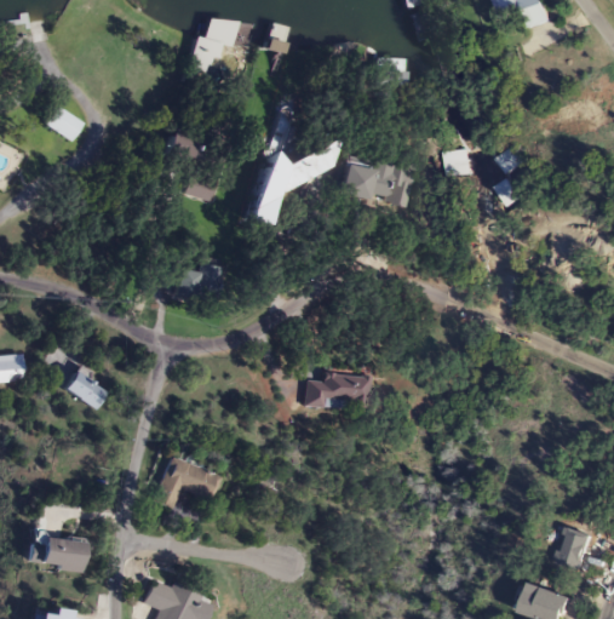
[(403,0),(411,15),(431,6),(428,0),(403,0)]
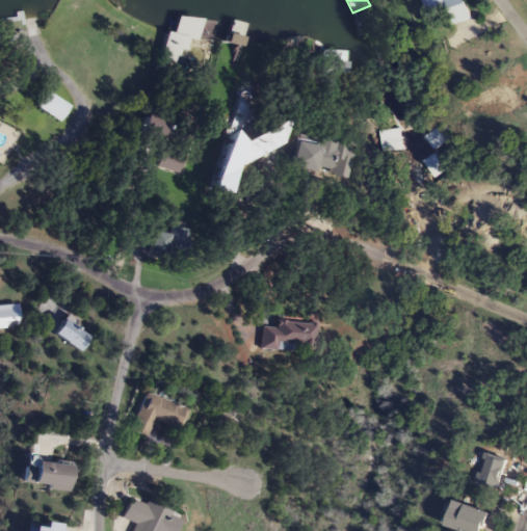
[(426,0),(431,16),(453,9),(457,24),(475,19),(469,0),(426,0)]
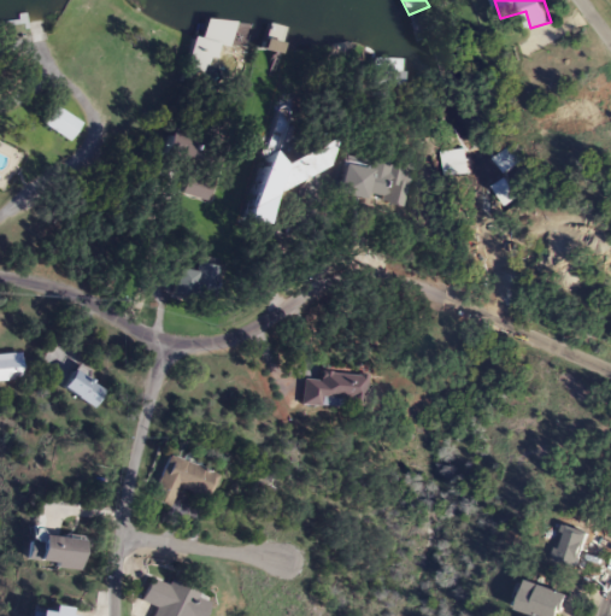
[(417,12),(419,35),(439,33),(436,11),(417,12)]
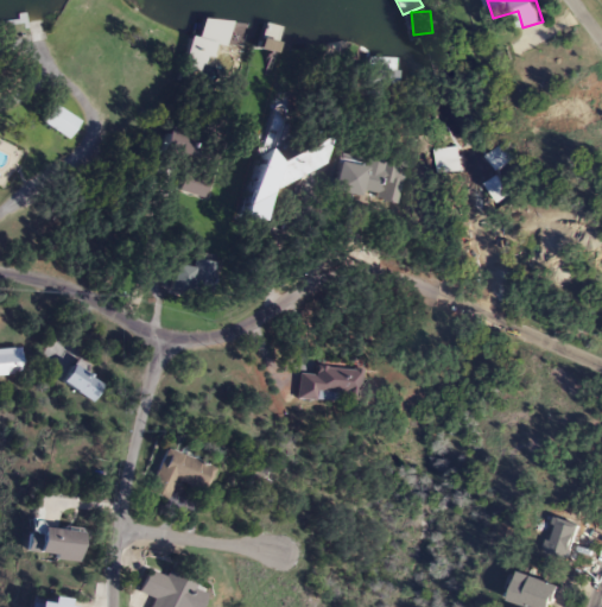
[(210,19),(254,30),(247,51),(202,39),(210,19)]
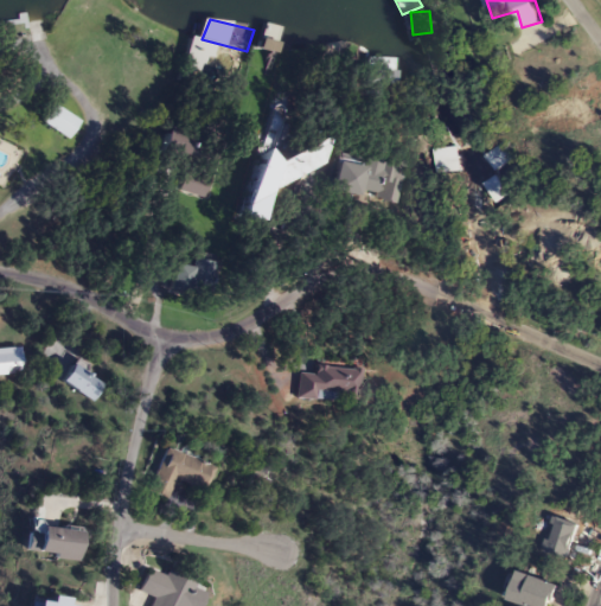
[(323,24),(349,19),(358,55),(328,61),(323,24)]
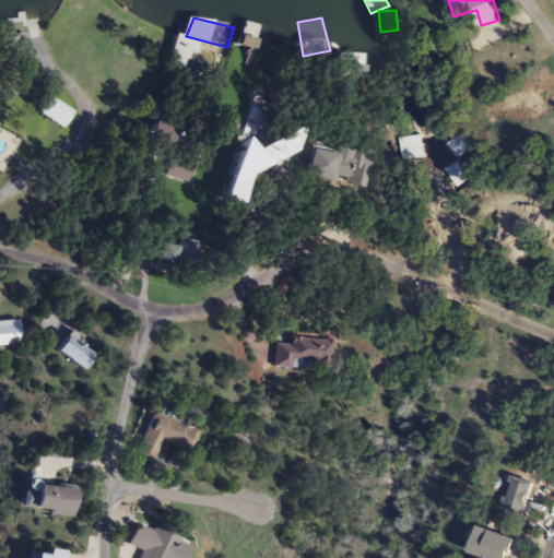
[(262,31),(249,28),(245,48),(260,54),(262,31)]
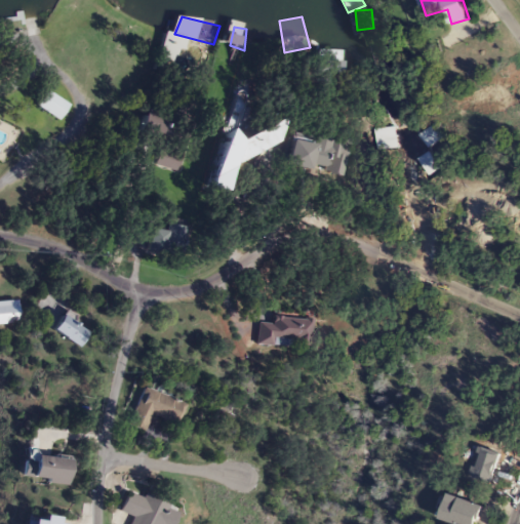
[(73,106),(50,90),(40,105),(63,120),(73,106)]
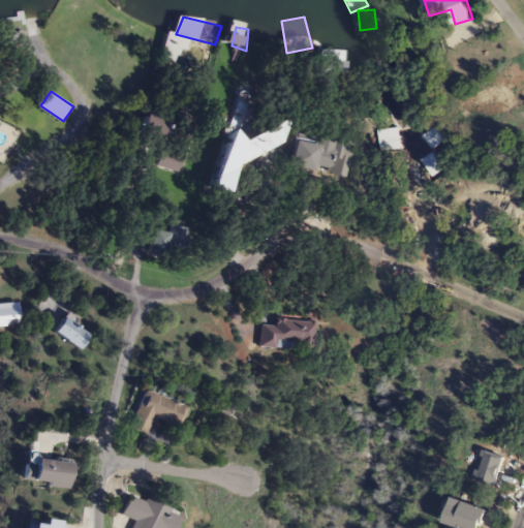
[(174,140),(180,119),(151,110),(145,130),(174,140)]
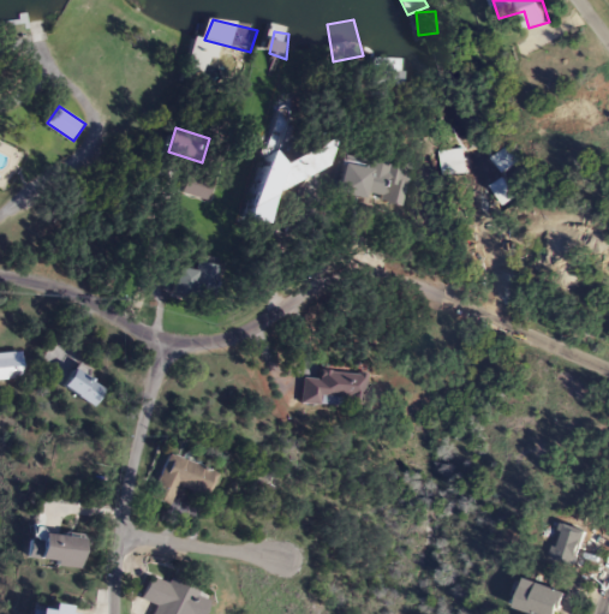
[(322,168),(312,153),(251,189),(261,204),(322,168)]
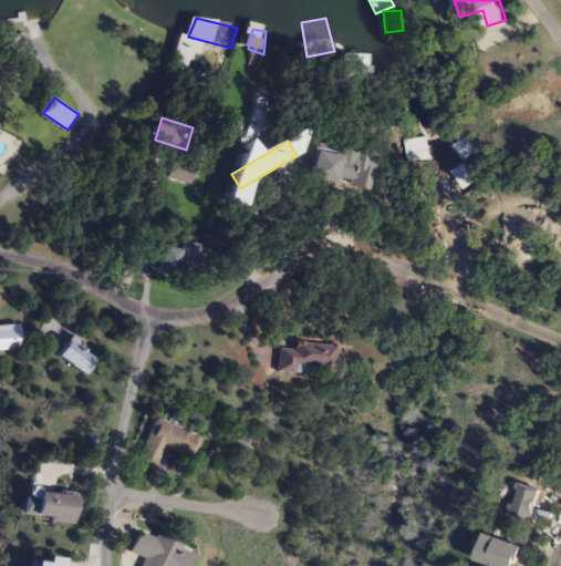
[(310,178),(336,184),(338,177),(351,181),(356,150),(340,146),(338,154),(315,150),(310,178)]
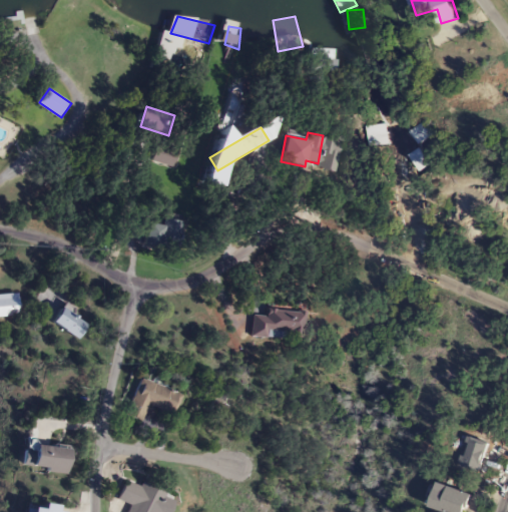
[(182,148),(160,141),(154,160),(176,167),(182,148)]
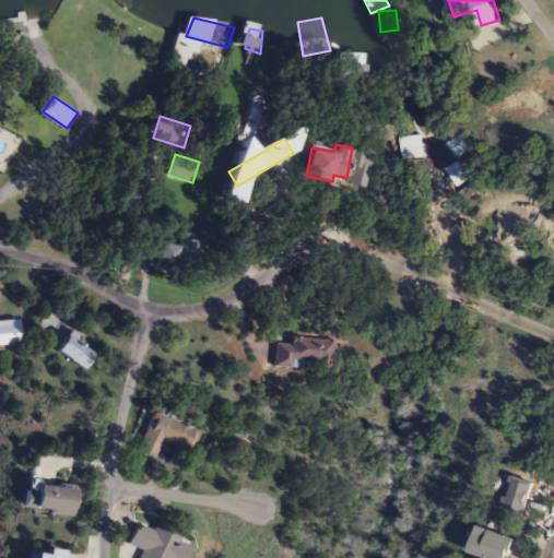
[(176,246),(162,244),(158,263),(195,268),(198,242),(177,239),(176,246)]
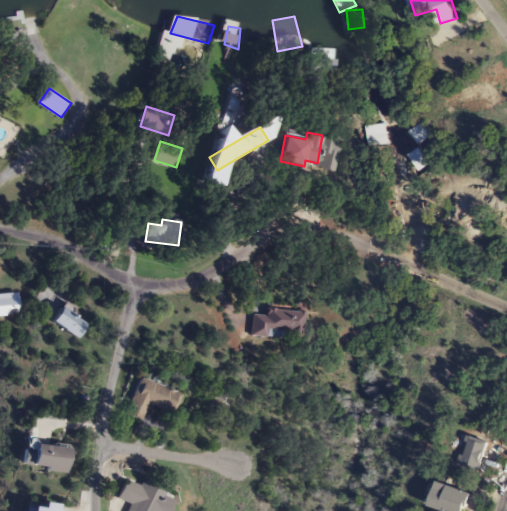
[(0,293),(0,315),(21,314),(20,292),(0,293)]
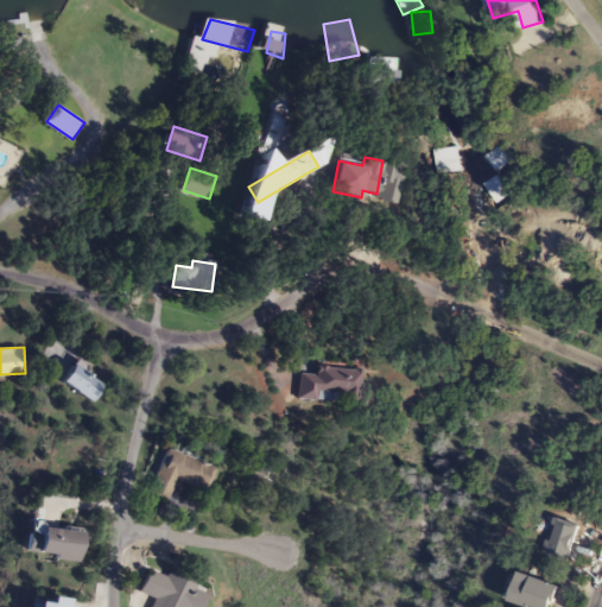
[(108,384),(74,362),(62,380),(96,402),(108,384)]
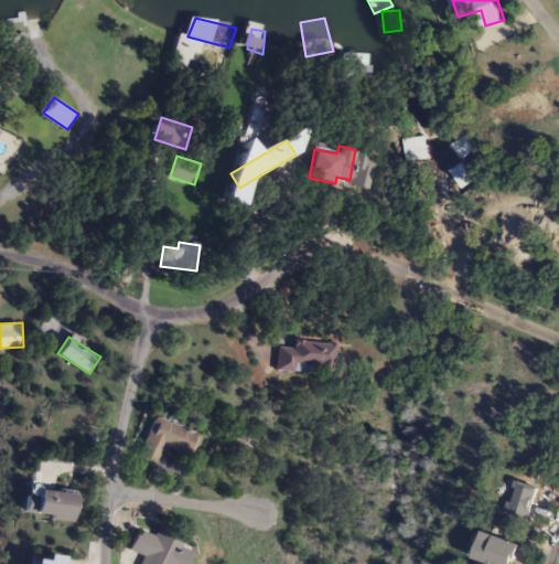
[(335,374),(337,344),(297,340),(296,349),(282,348),(280,369),(335,374)]
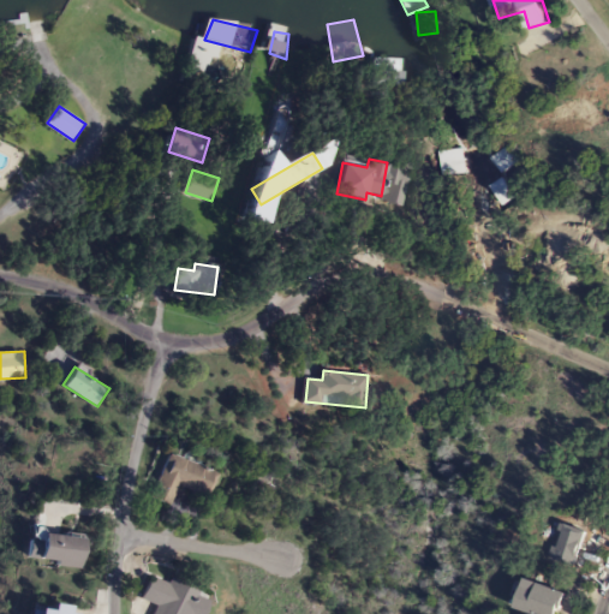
[(209,496),(218,471),(168,453),(151,496),(172,504),(179,486),(209,496)]
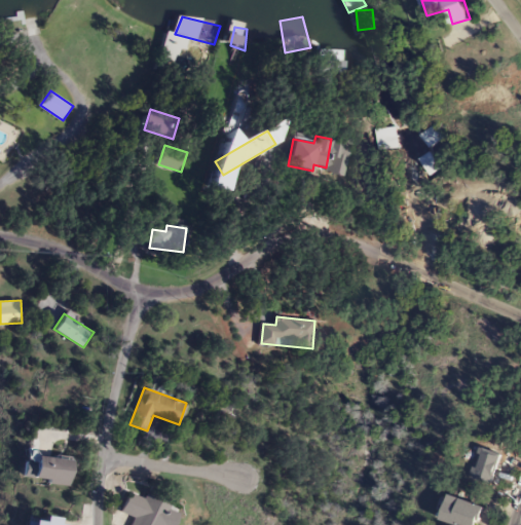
[(70,484),(74,459),(37,454),(33,479),(70,484)]
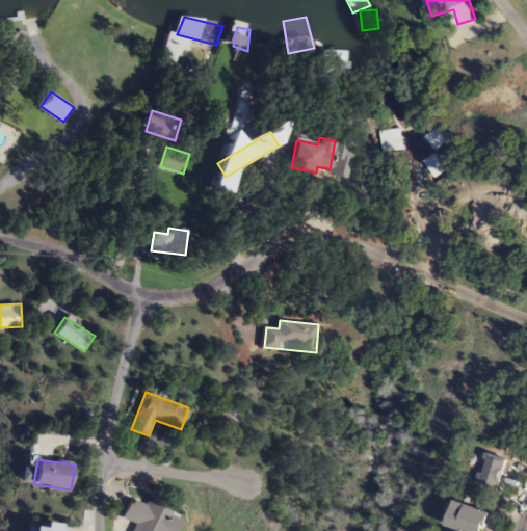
[(139,523),(135,530),(177,530),(183,515),(133,495),(124,516),(139,523)]
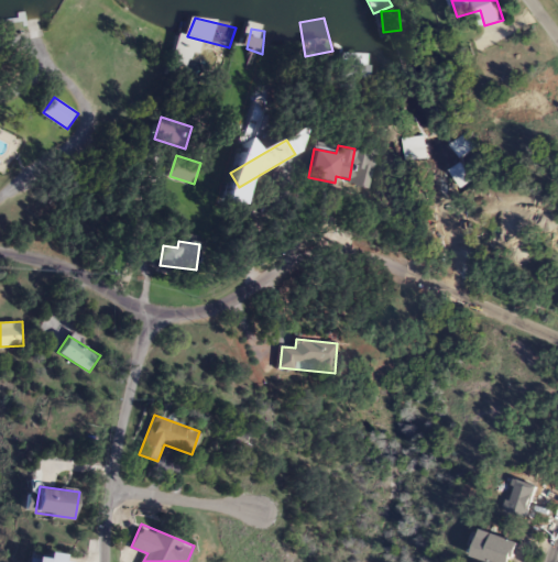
[(512,561),(521,540),(483,528),(474,555),(494,561),(512,561)]
